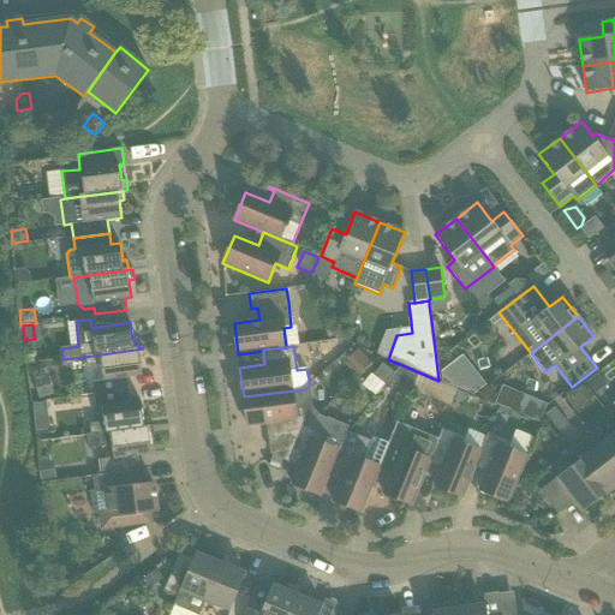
[(95,395),(129,390),(126,377),(142,375),(139,358),(144,358),(143,348),(84,357),(85,365),(100,364),(102,380),(93,381),(95,395)]
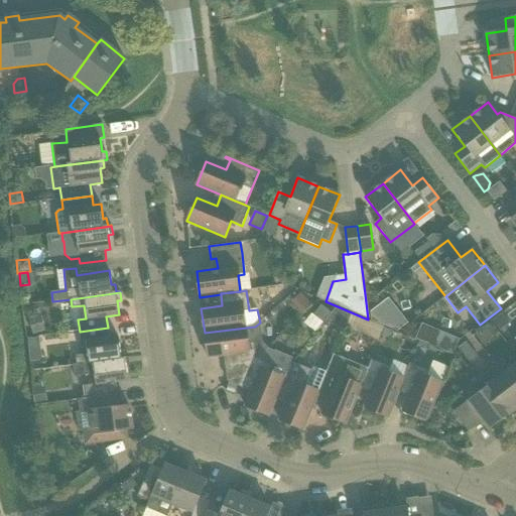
[(320,305),(313,314),(321,321),(330,312),(320,305)]
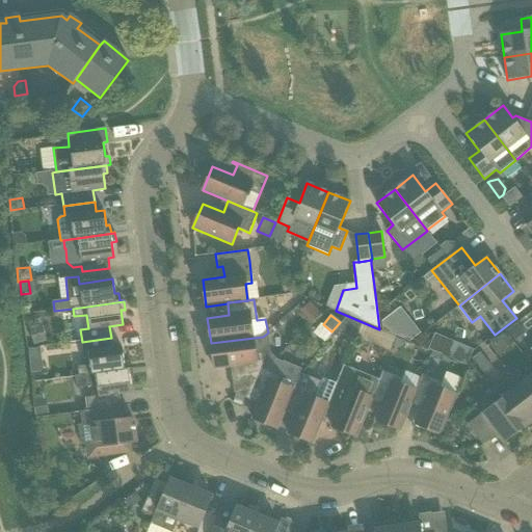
[(507,333),(513,341),(525,334),(519,324),(507,333)]
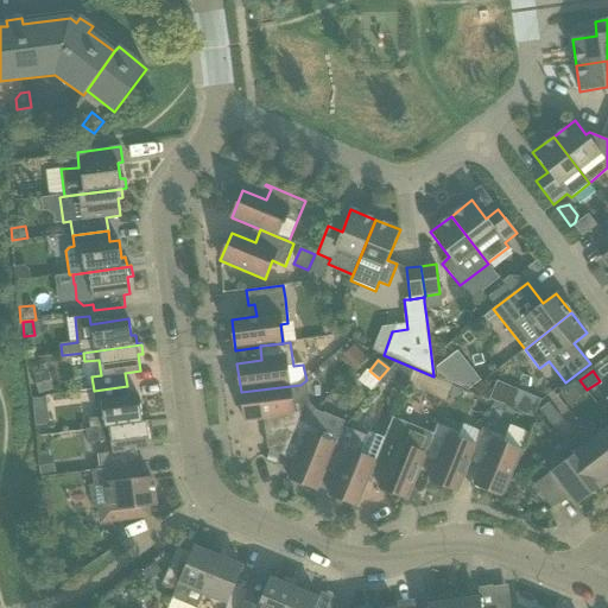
[(33,375),(38,393),(54,390),(48,372),(33,375)]
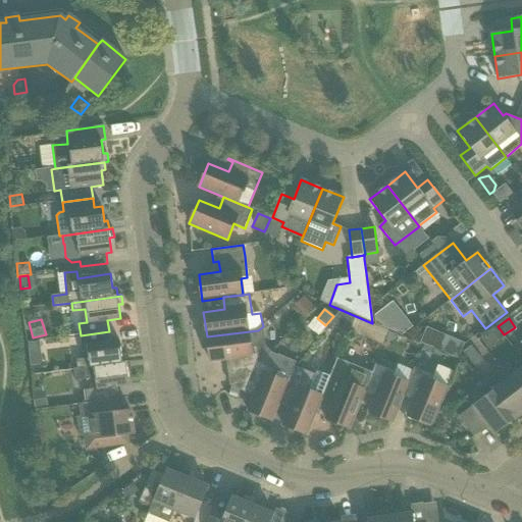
[(229,385),(230,385),(259,363),(271,353),(270,352),(265,345),(263,326),(258,330),(207,336),(210,362),(231,359),(235,381),(229,385)]
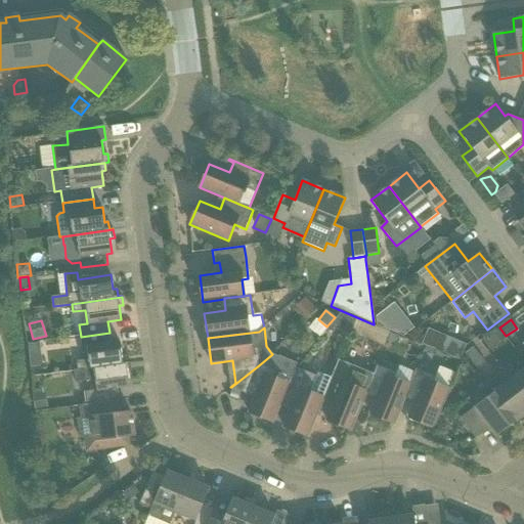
[(497,329),(486,339),(495,348),(506,338),(497,329)]
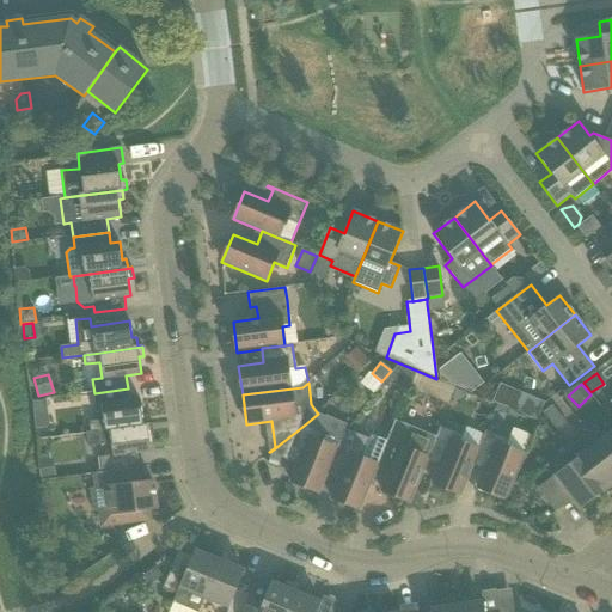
[(452,398),(458,401),(464,398),(466,392),(456,387),(452,398)]
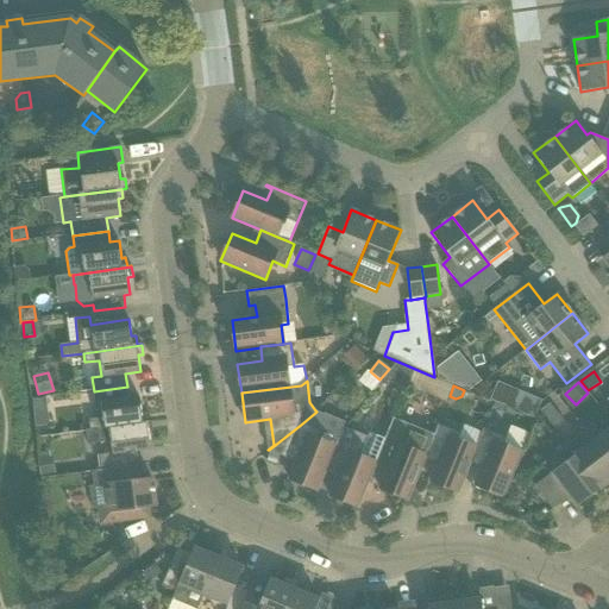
[(139,397),(129,399),(127,387),(94,391),(95,403),(99,403),(101,419),(88,420),(89,429),(86,431),(86,432),(152,424),(151,421),(148,422),(146,413),(142,414),(139,397)]
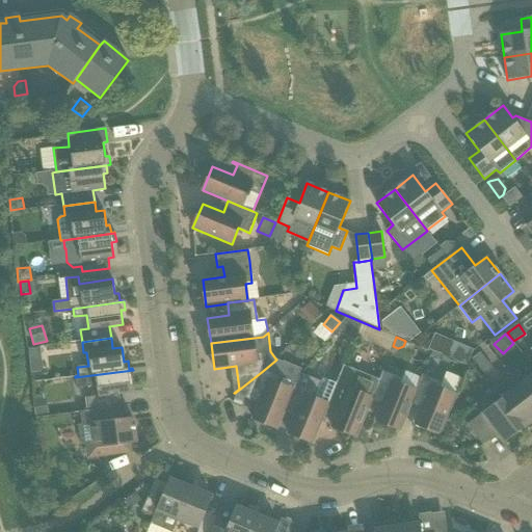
[(467,366),(472,353),(452,345),(447,357),(467,366)]
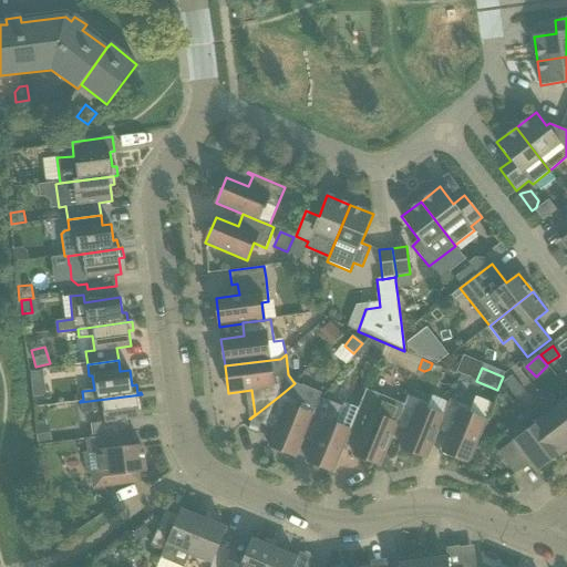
[(30,372),(32,385),(39,384),(44,380),(43,371),(30,372)]
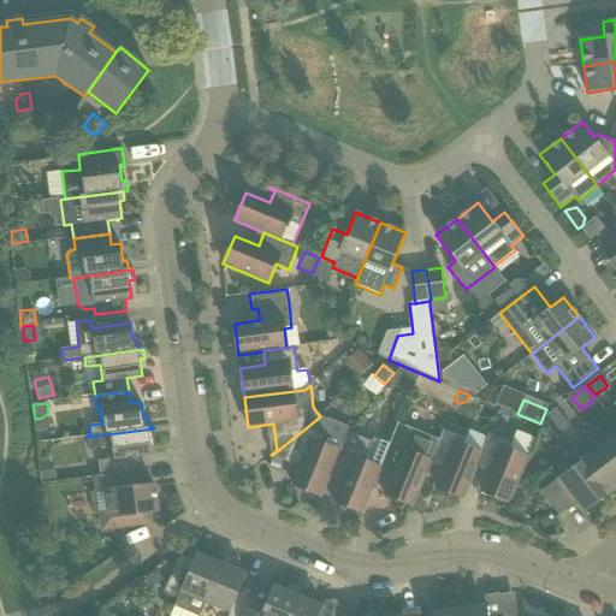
[(562,434),(572,427),(556,408),(546,415),(562,434)]
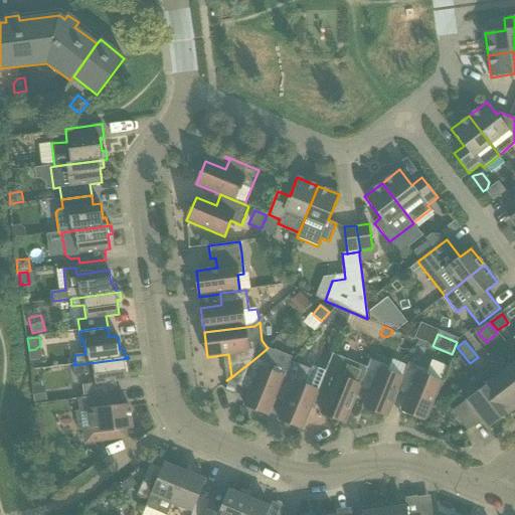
[(268,414),(276,395),(276,394),(283,376),(286,371),(293,362),(291,361),(292,357),(268,348),(255,358),(227,380),(227,381),(232,377),(252,385),(244,405),(268,414)]
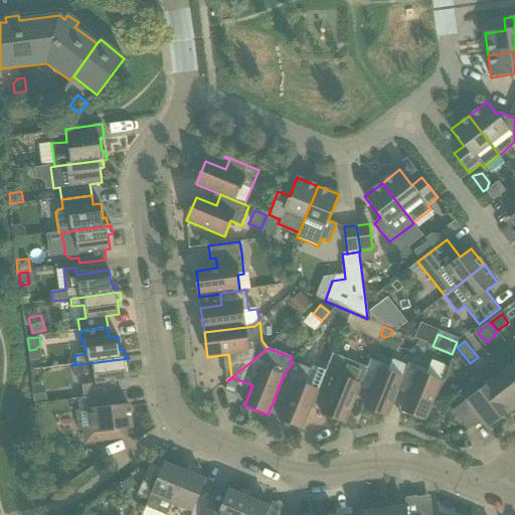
[(345,422),(361,383),(360,382),(366,369),(332,355),(328,365),(325,372),(318,389),(329,393),(321,413),(345,422)]
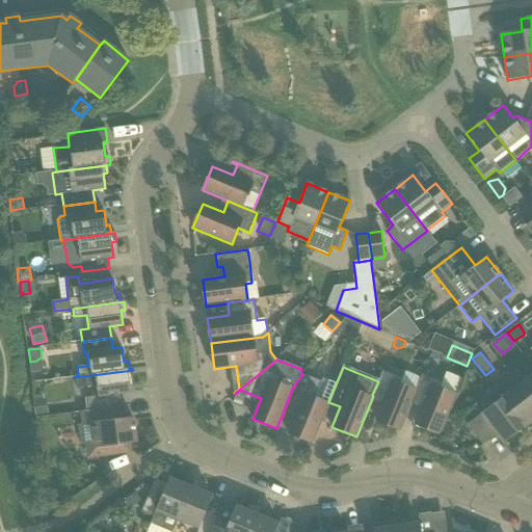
[(86,411),(121,406),(120,394),(132,393),(130,378),(134,377),(133,370),(75,377),(77,388),(96,386),(97,397),(84,398),(86,411)]
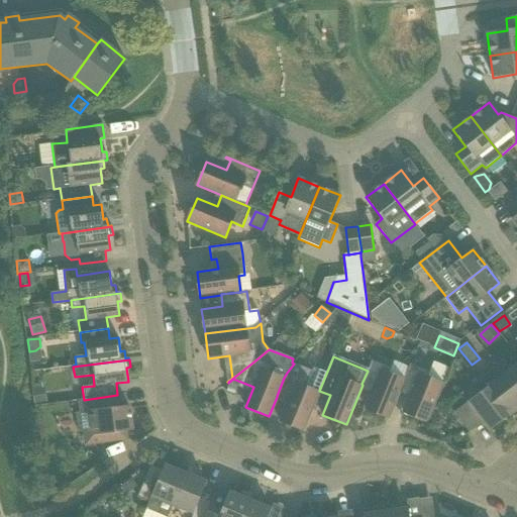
[(389,418),(401,388),(400,388),(404,379),(389,373),(391,368),(372,360),(368,371),(362,384),(363,385),(373,389),(365,409),(389,418)]
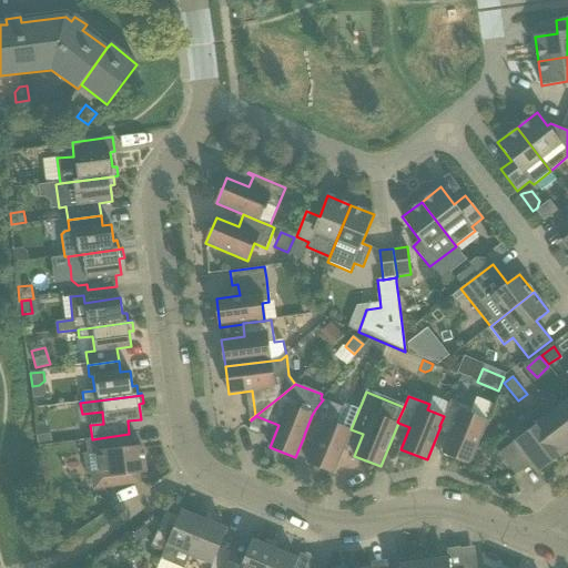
[(554,396),(546,403),(567,430),(567,399),(561,405),(554,396)]
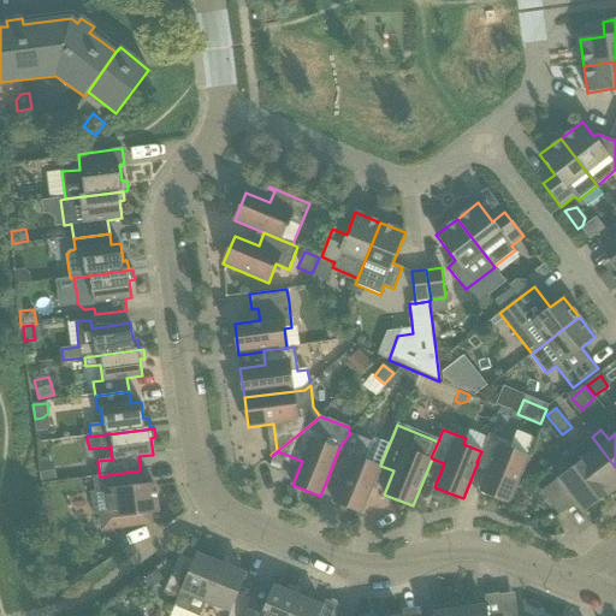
[(380,468),(380,466),(389,445),(374,438),(373,442),(350,433),(342,444),(338,450),(330,472),(330,473),(343,478),(333,502),(361,513),(380,468)]
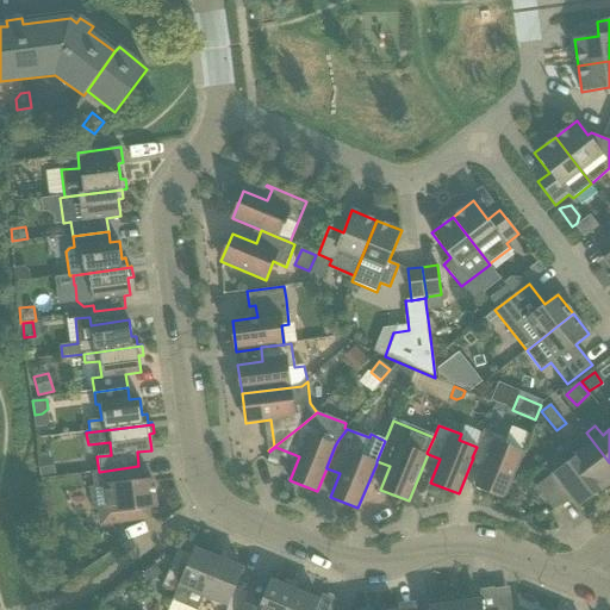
[(484,429),(477,447),(472,458),(473,458),(485,462),(475,486),(504,498),(522,453),(521,452),(505,446),(508,439),(484,429)]
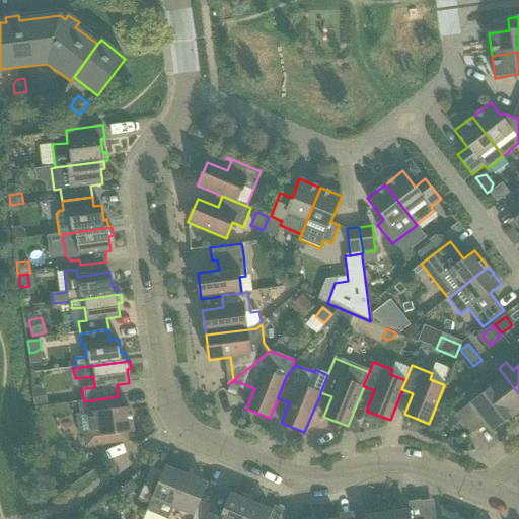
[(518,393),(499,368),(492,373),(498,381),(489,389),(488,389),(510,418),(518,411),(518,393)]
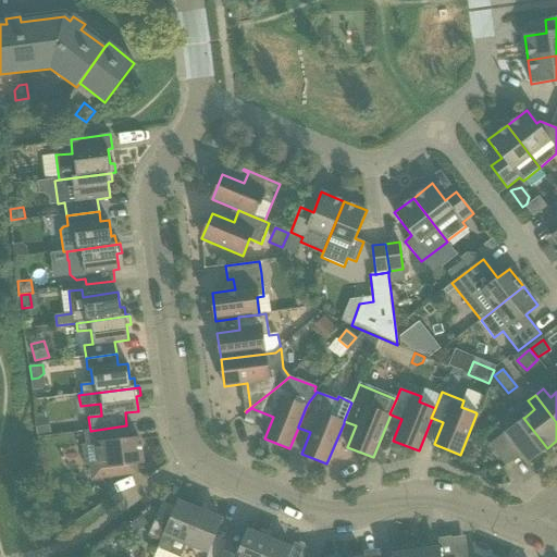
[(529,463),(547,448),(523,418),(524,418),(517,409),(509,415),(516,423),(490,444),(507,466),(521,455),(529,463)]
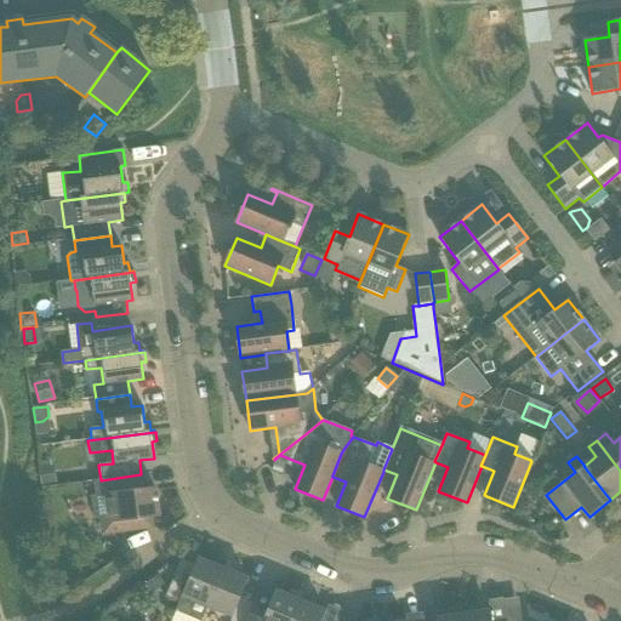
[(55,484),(53,468),(40,469),(41,485),(55,484)]
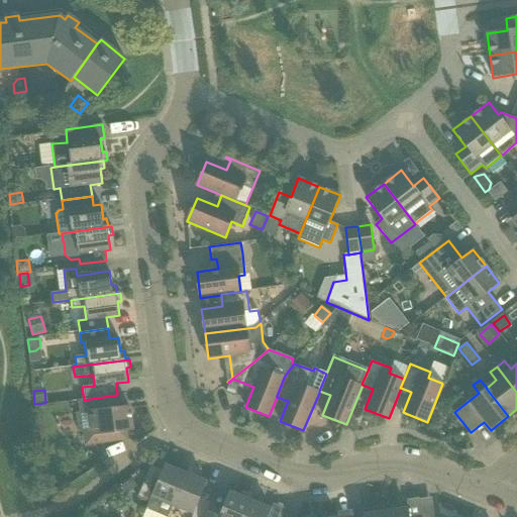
[(106,434),(109,434),(110,435),(111,436),(112,437),(114,437),(115,437),(116,436),(118,434),(119,432),(132,430),(129,406),(121,407),(120,395),(117,395),(84,400),(80,400),(82,413),(77,414),(79,431),(85,431),(86,444),(107,441),(106,434)]
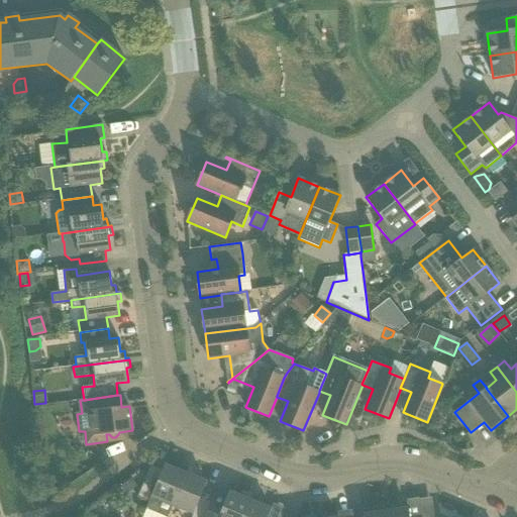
[(449,402),(437,398),(433,410),(445,414),(449,402)]
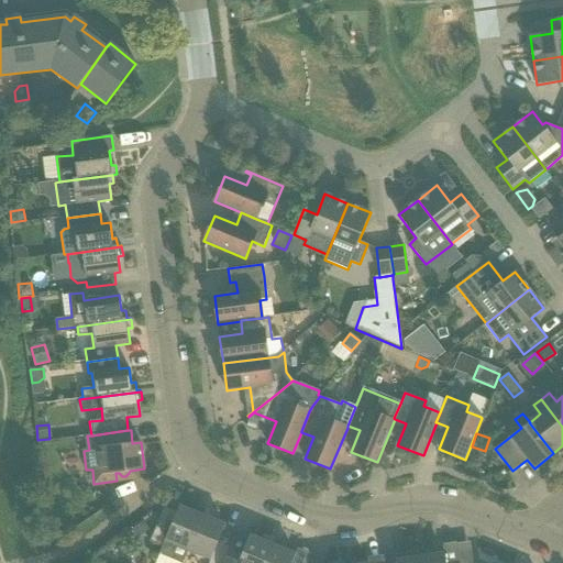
[(178,562),(181,562),(188,550),(203,509),(194,505),(190,511),(179,506),(177,511),(164,507),(150,542),(162,548),(159,554),(159,555),(178,562)]
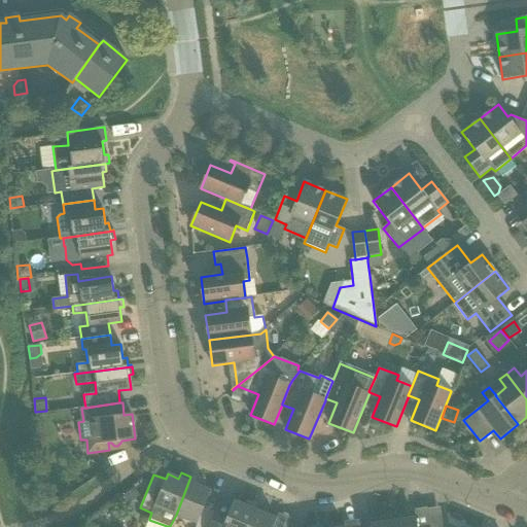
[(195,526),(208,526),(215,511),(221,497),(210,492),(200,487),(202,482),(190,477),(176,515),(197,523),(195,526)]
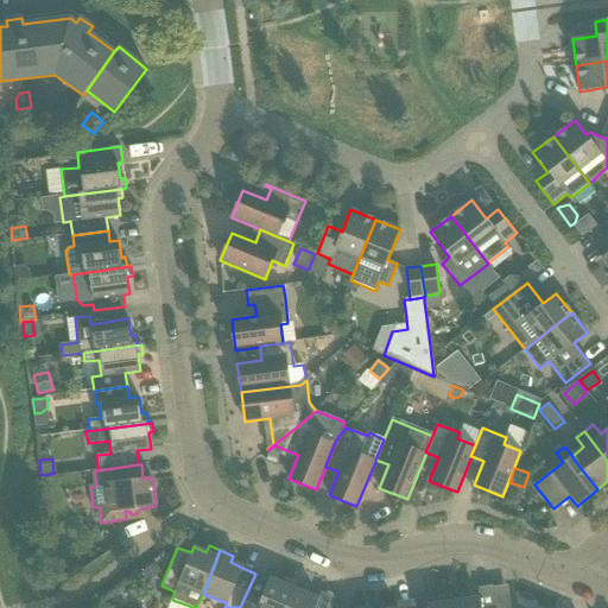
[(143,572),(150,582),(162,572),(154,563),(143,572)]
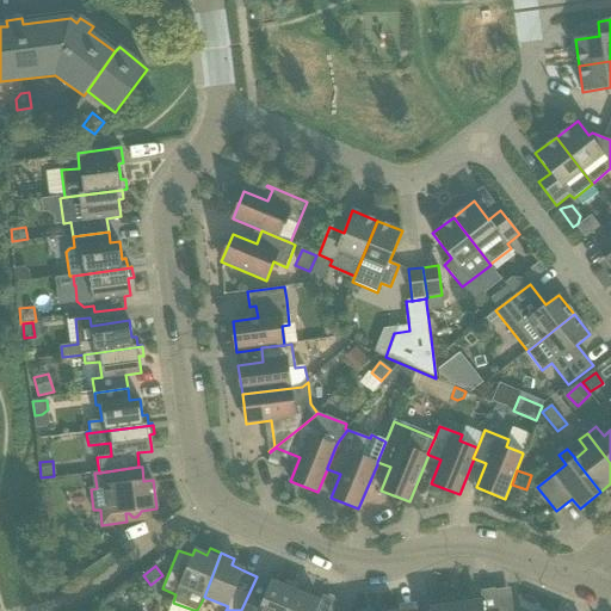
[(257,576),(250,592),(241,610),(287,610),(297,585),(287,580),(283,586),(271,581),(269,586),(255,580),(257,576)]
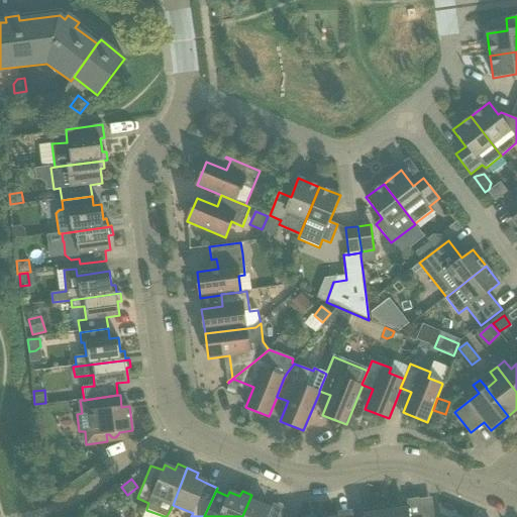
[(268,516),(271,509),(261,505),(263,499),(251,495),(242,516),(268,516)]
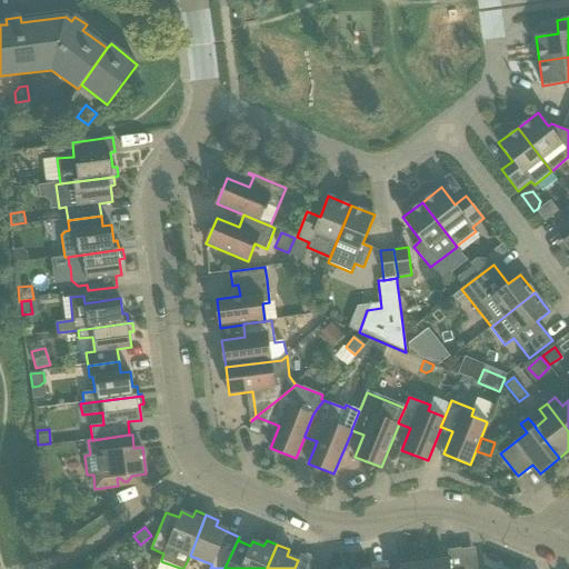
[(449,568),(449,560),(436,561),(436,555),(422,557),(423,568),(449,568)]
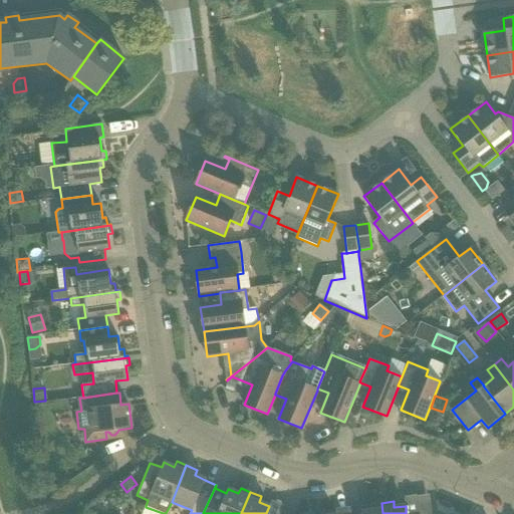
[(360,513),(382,513),(381,503),(371,504),(372,510),(360,512),(360,513)]
